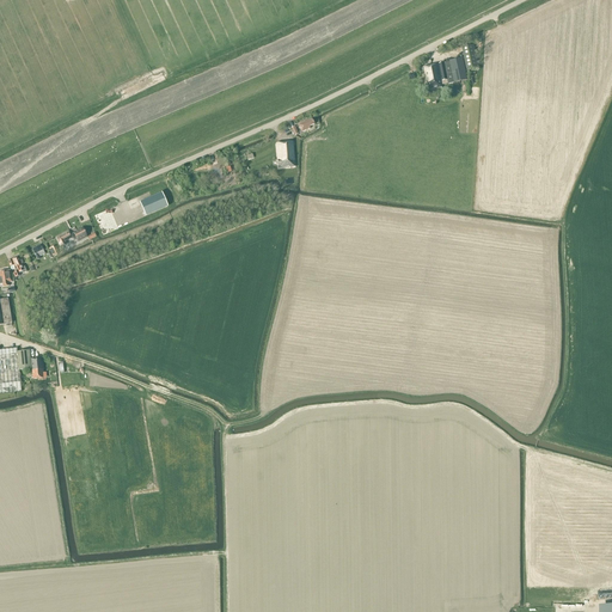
[(466,69),(478,67),(473,46),(463,48),(466,69)]
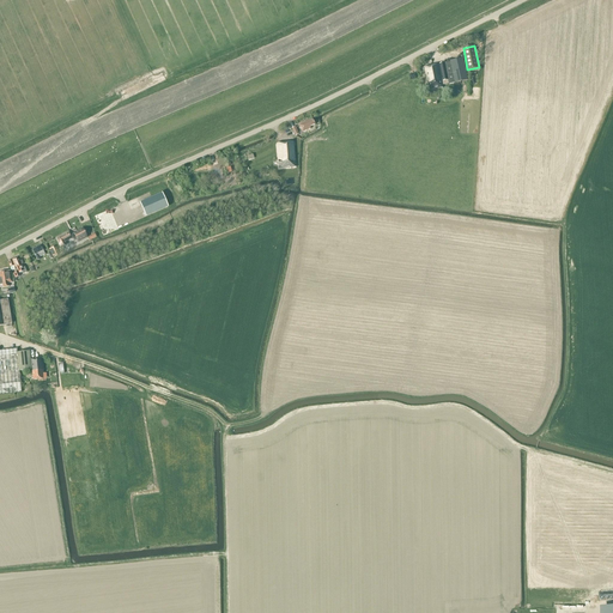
[(428,82),(430,91),(443,89),(442,86),(468,80),(463,60),(450,62),(451,62),(424,68),(426,82),(428,82)]
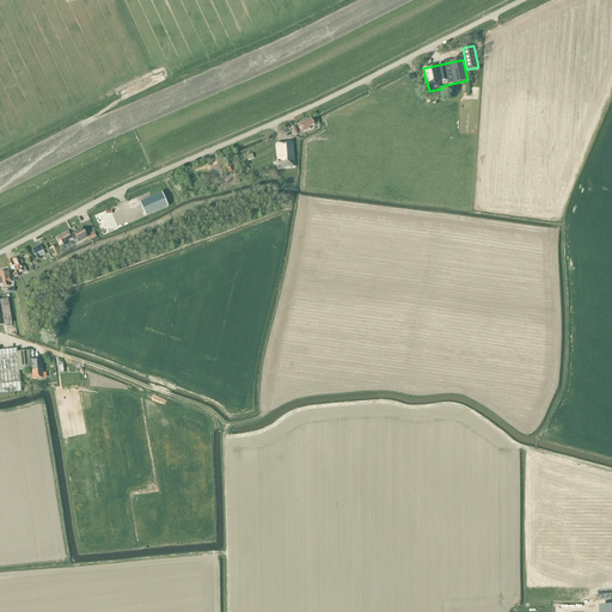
[(311,129),(310,127),(314,126),(311,120),(299,126),(303,133),(311,129)]
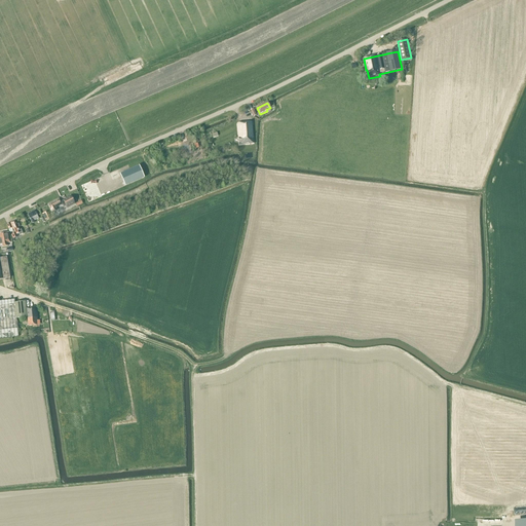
[(238,123),(240,145),(254,144),(252,122),(238,123)]
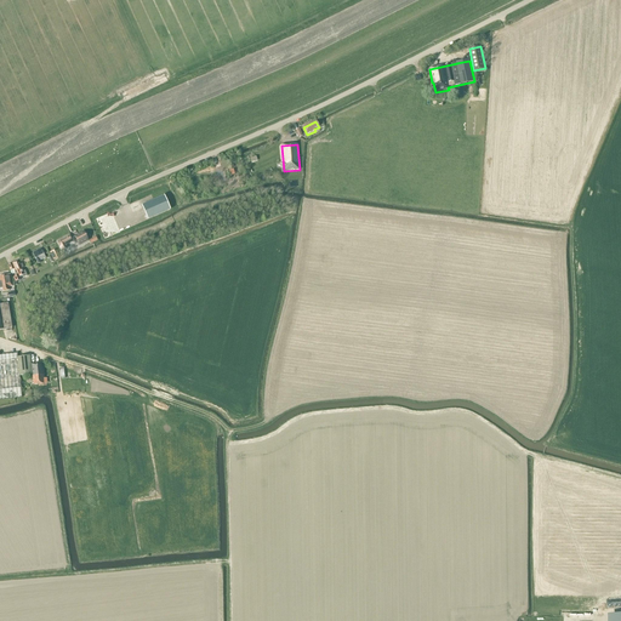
[(142,206),(148,220),(170,210),(164,197),(142,206)]
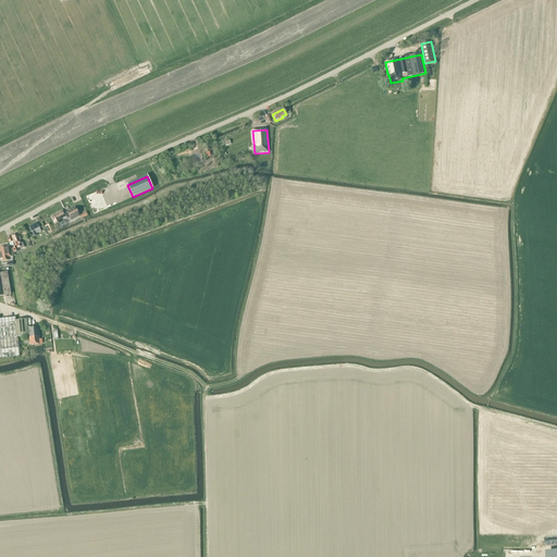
[(52,217),(53,218),(51,219),(53,222),(56,225),(60,223),(59,221),(65,217),(66,218),(69,217),(71,221),(78,217),(77,212),(75,209),(72,210),(64,214),(62,211),(52,217)]
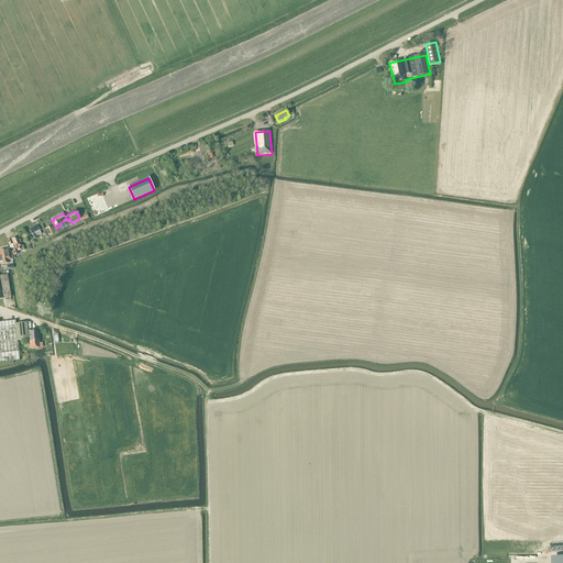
[(30,230),(31,232),(34,240),(37,239),(36,236),(41,234),(37,225),(30,230)]
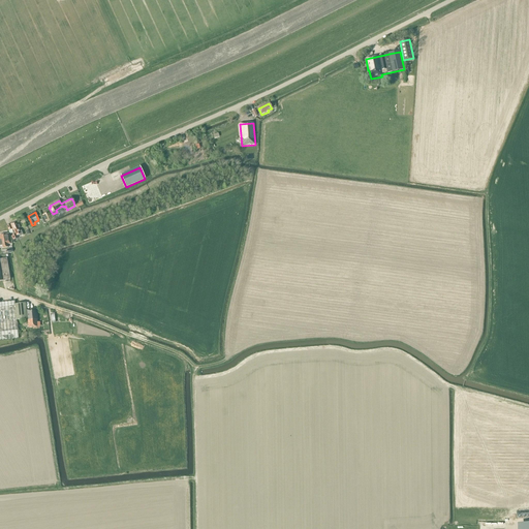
[(13,236),(11,237),(12,241),(18,239),(17,236),(19,235),(20,237),(23,236),(21,231),(20,230),(19,230),(16,222),(13,223),(10,225),(9,225),(6,226),(8,230),(11,229),(13,236)]
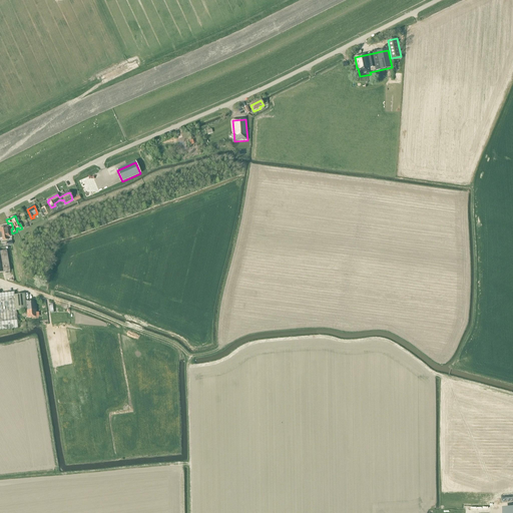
[(0,227),(0,228),(0,227),(0,238),(2,238),(2,241),(7,240),(7,237),(10,236),(8,227),(5,227),(0,227)]
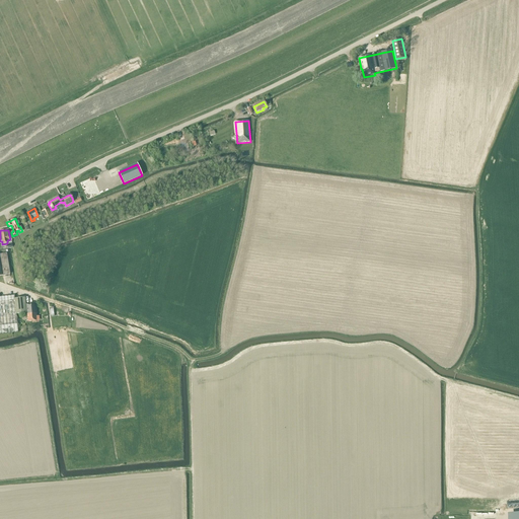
[(0,254),(0,276),(10,275),(6,253),(0,254)]
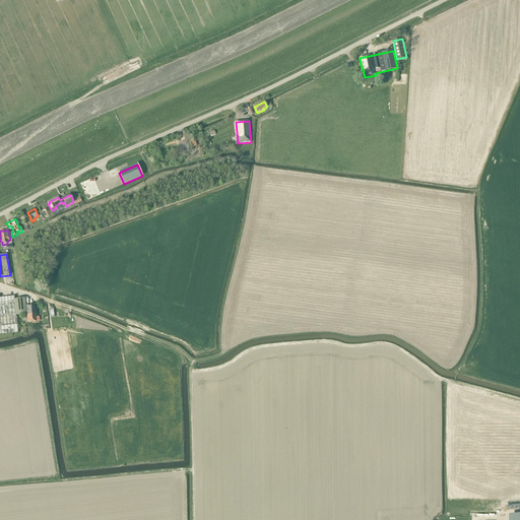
[(0,334),(18,333),(16,315),(26,314),(26,316),(27,316),(27,323),(37,322),(37,318),(37,317),(36,305),(25,306),(24,299),(15,300),(14,297),(0,298),(0,334)]
